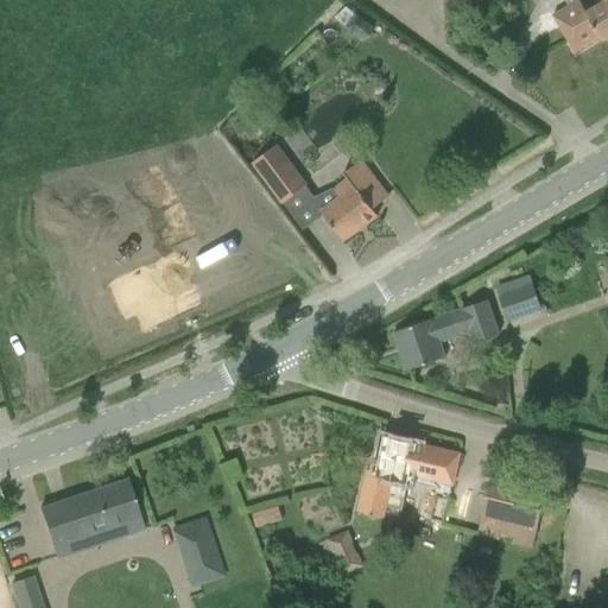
[(607,0),(602,0),(605,4),(586,14),(580,2),(553,18),(574,54),(600,38),(602,43),(607,39),(607,40),(607,0)]
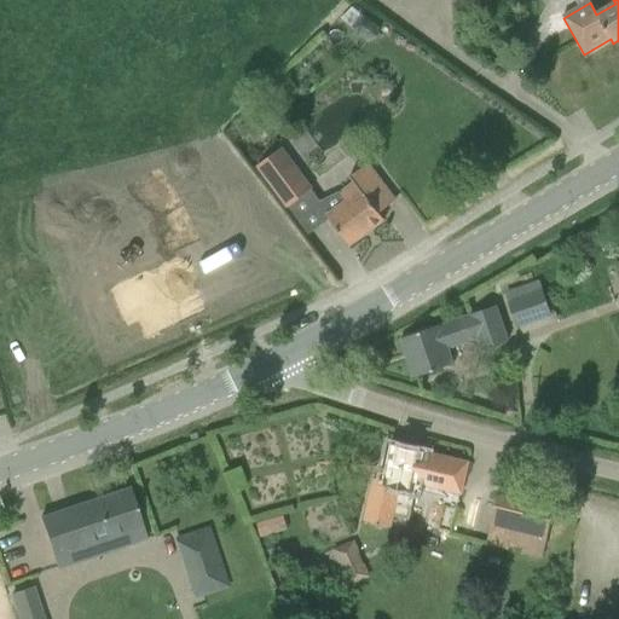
[(258,167),(288,208),(311,190),(281,149),(258,167)]
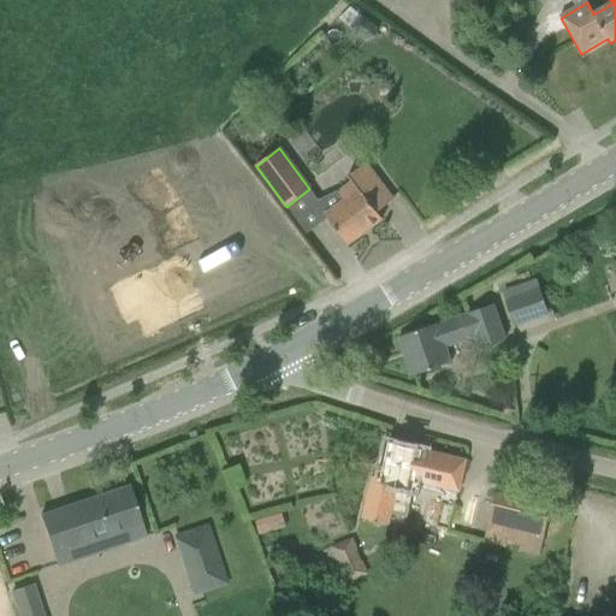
[(394,201),(379,182),(366,164),(349,177),(351,181),(338,191),(345,200),(325,215),(348,244),(381,219),(377,213),(394,201)]
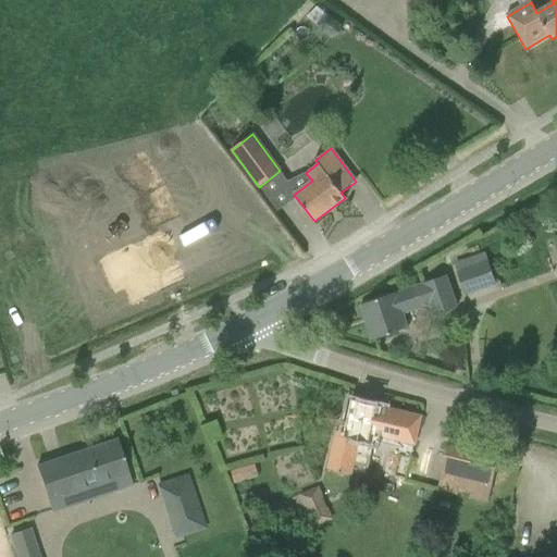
[(486,261),(479,264),(486,287),(495,284),(486,261)]
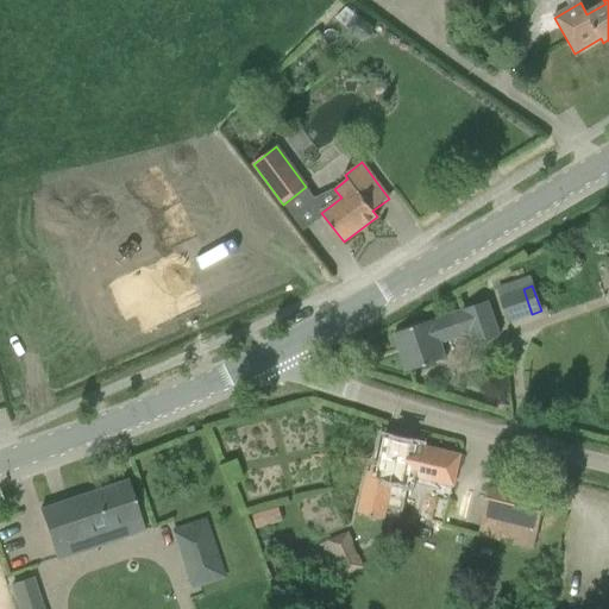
[(394,334),(407,372),(446,359),(440,344),(470,333),(473,344),(498,336),(488,302),(394,334)]
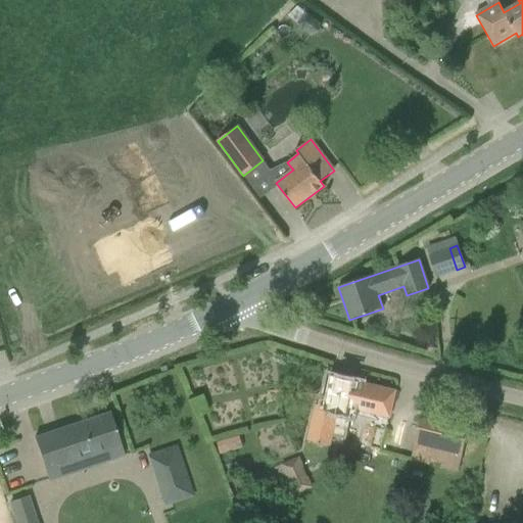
[(389,418),(395,391),(330,376),(322,409),(316,408),(317,406),(316,405),(308,440),(315,442),(317,444),(319,445),(321,445),(324,444),(330,445),(337,415),(351,418),(353,410),(389,418)]
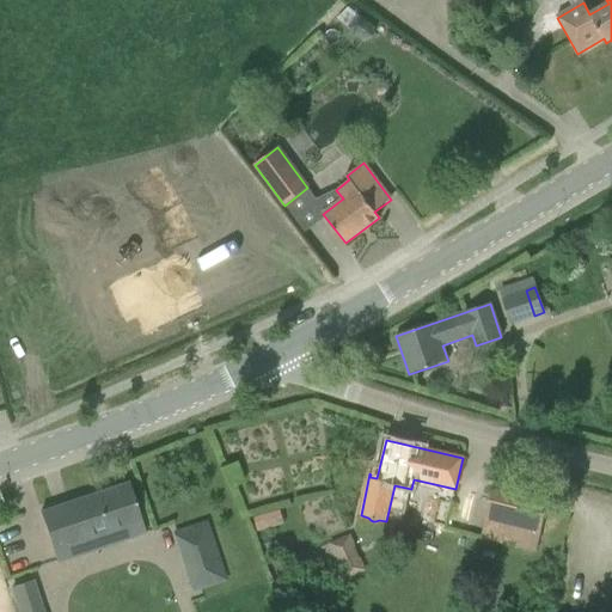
[(536,551),(545,516),(550,494),(495,479),(489,503),(479,538),(536,551)]
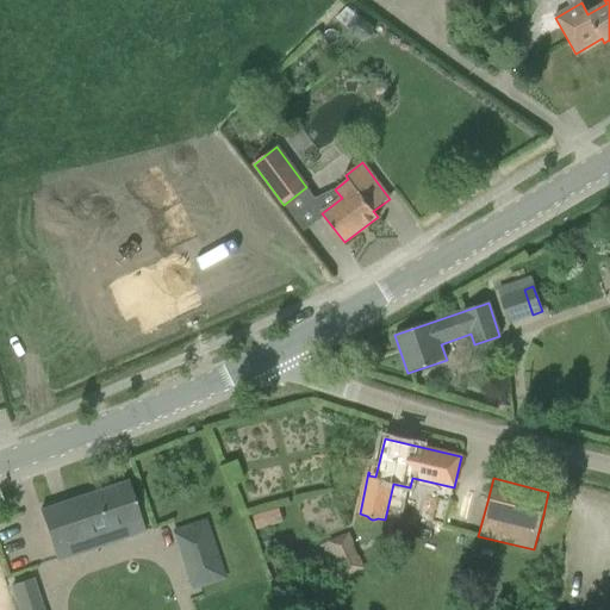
[(128,481),(39,511),(47,534),(56,561),(82,553),(80,547),(116,535),(118,541),(144,531),(135,504),(128,481)]
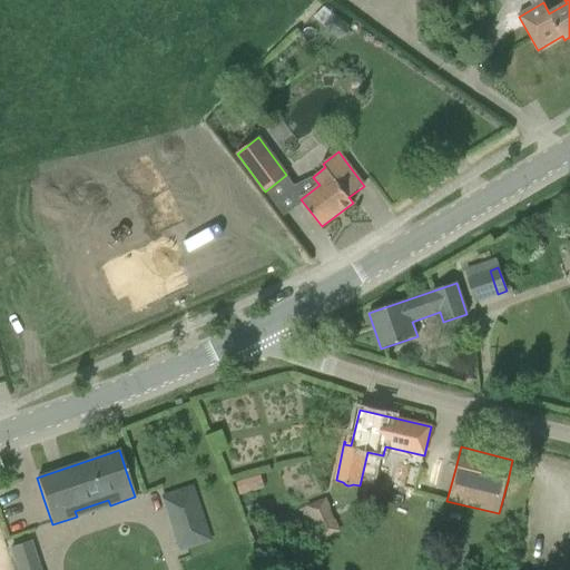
[(258,477),(235,483),(237,494),(261,489),(258,477)]
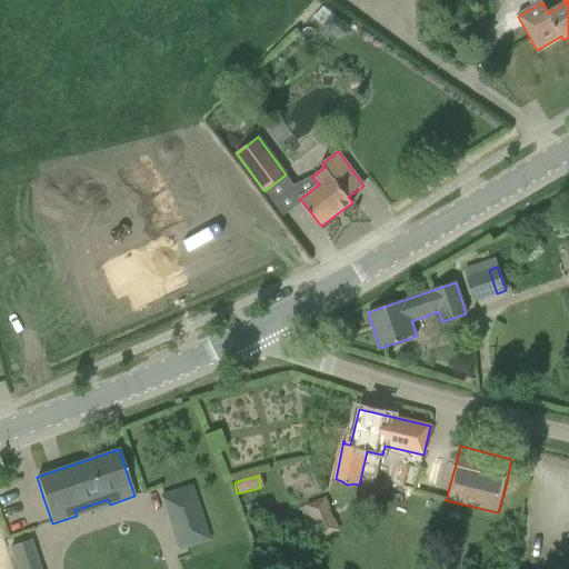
[(190,487),(162,497),(179,549),(208,539),(190,487)]
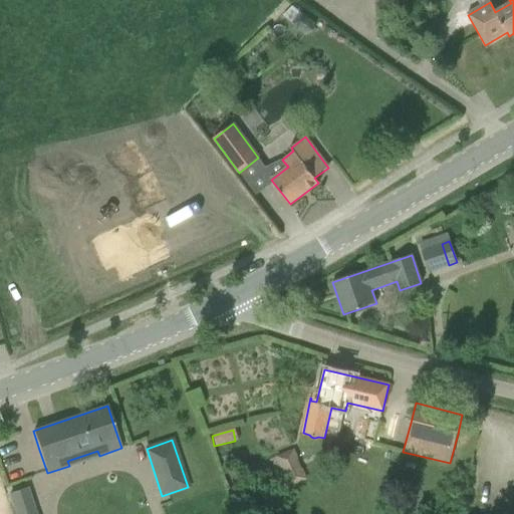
[(307,480),(294,449),(275,457),(288,488),(307,480)]
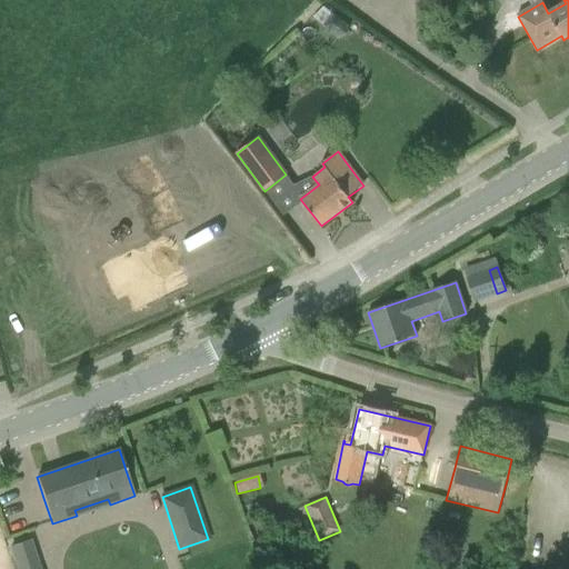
[(32,568),(38,567),(29,541),(10,547),(17,568),(32,568)]
